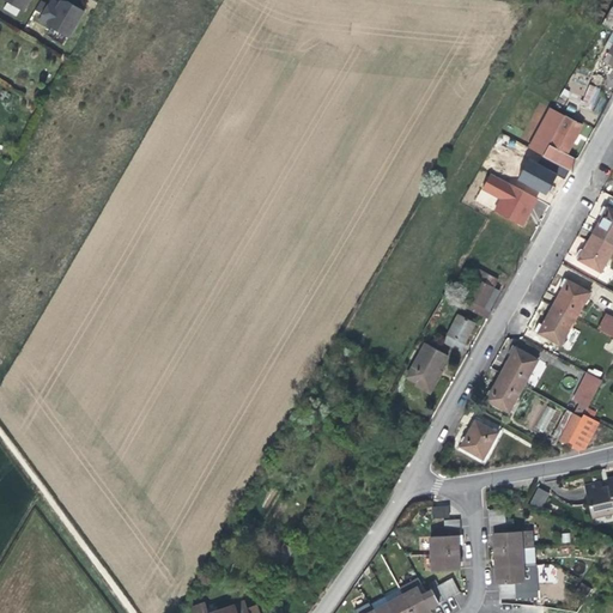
[(6,0),(24,10),(29,0),(6,0)]
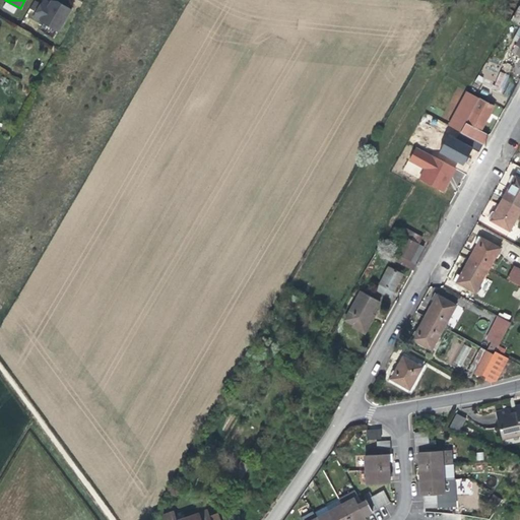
[(59,31),(71,9),(66,6),(65,8),(58,5),(52,1),(51,3),(44,0),(43,0),(34,16),(59,31)]
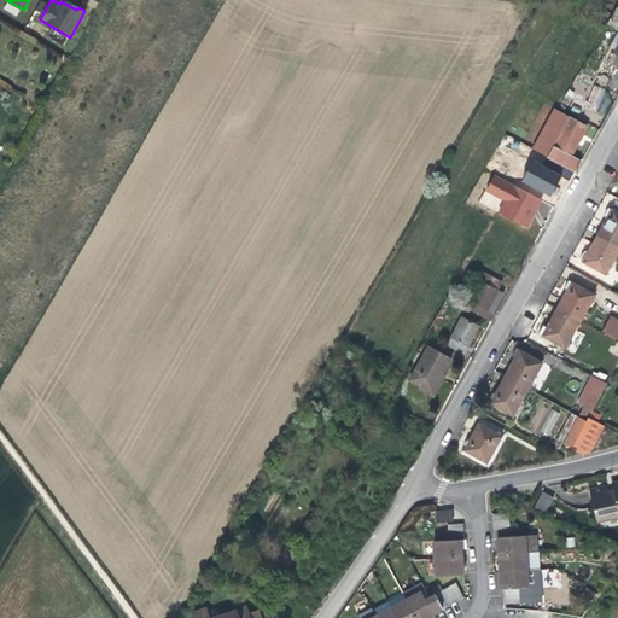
[(586,105),(596,110),(606,89),(594,85),(586,105)]
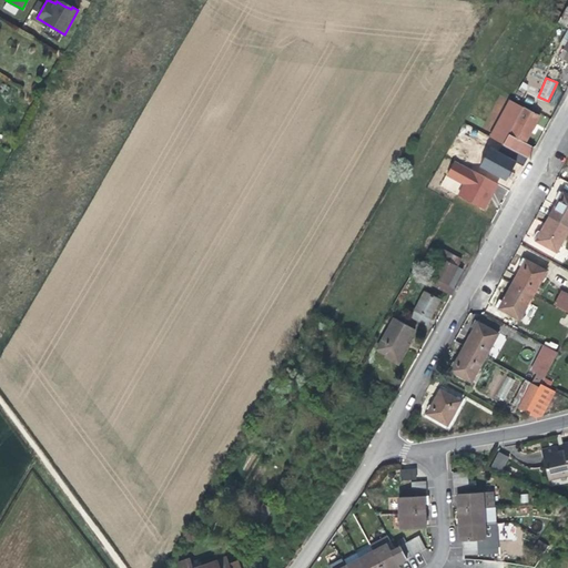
[(489,137),(504,144),(509,135),(524,108),(509,100),(489,137)]
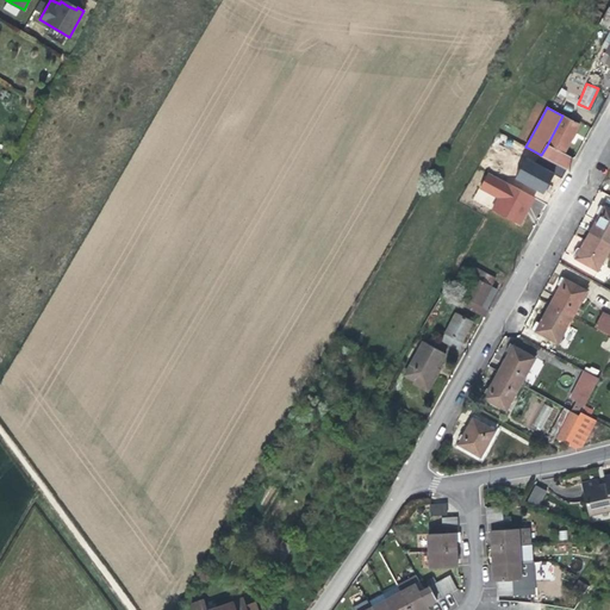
[(562,116),(547,145),(564,154),(571,141),(579,125),(562,116)]
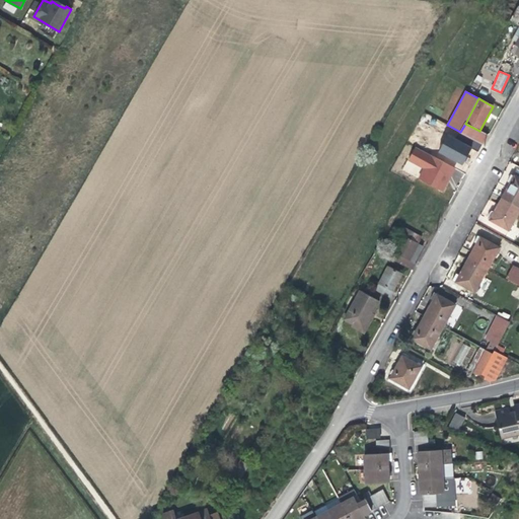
[(479,131),(465,124),(460,132),(483,144),(488,135),(479,131)]
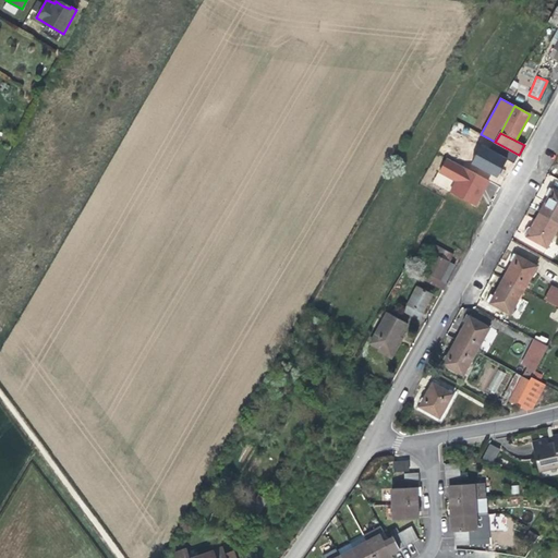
[(472,164),(497,177),(502,167),(506,159),(481,146),(472,164)]
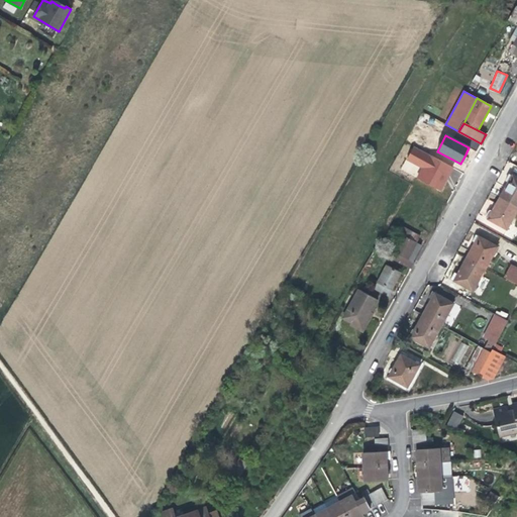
[(414,146),(407,159),(423,168),(417,179),(440,191),(446,179),(444,178),(446,174),(448,175),(452,168),(414,146)]
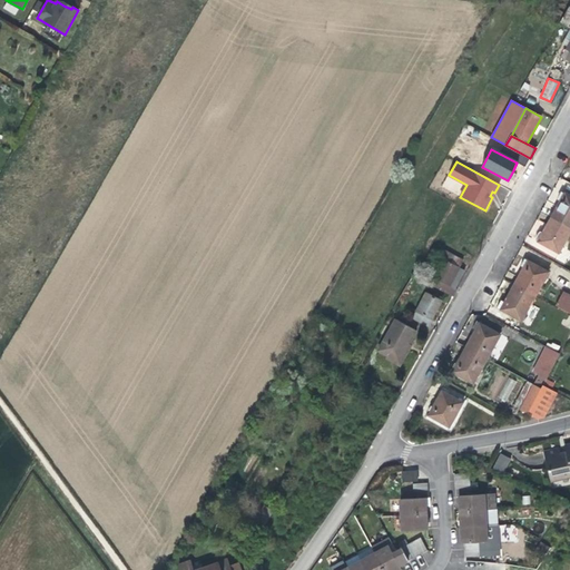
[(569,227),(569,194),(564,192),(564,193),(562,192),(558,199),(560,200),(557,207),(551,217),(569,227)]
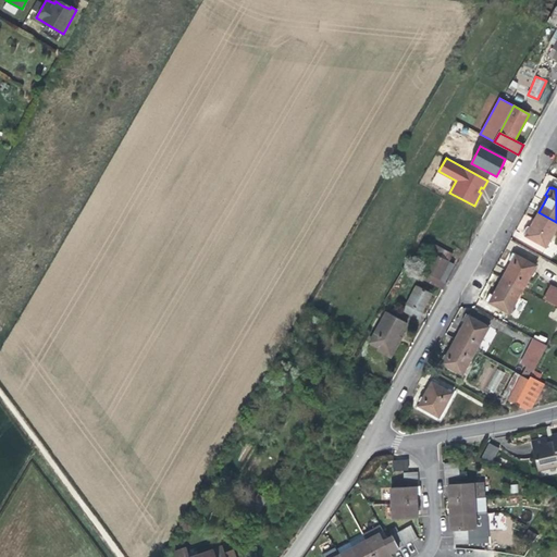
[(546,247),(556,227),(556,222),(539,212),(533,221),(530,227),(528,226),(522,235),(546,247)]
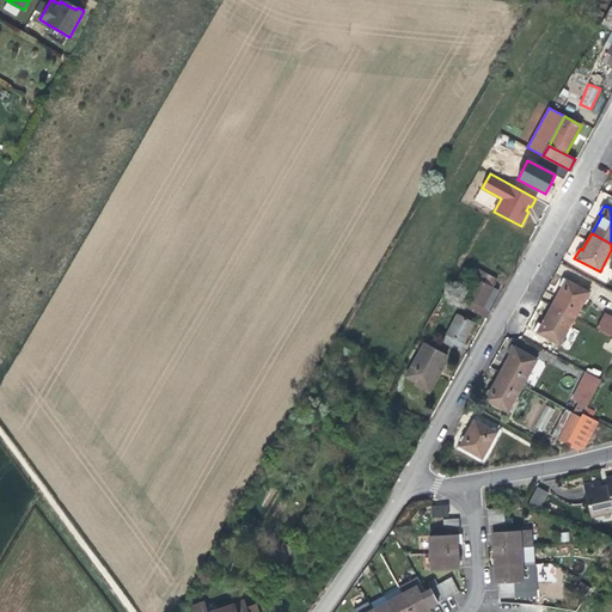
[(487,318),(491,311),(483,306),(490,293),(497,280),(473,267),(470,274),(478,279),(463,305),(487,318)]
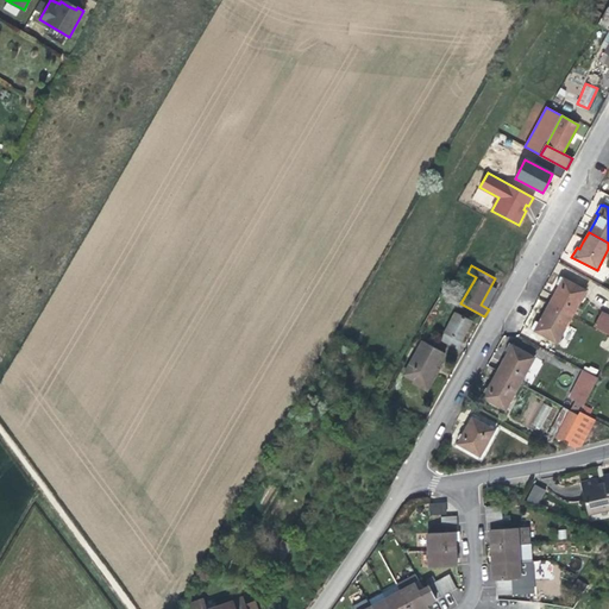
[(550,305),(572,316),(586,290),(562,276),(557,284),(559,286),(556,293),(550,305)]
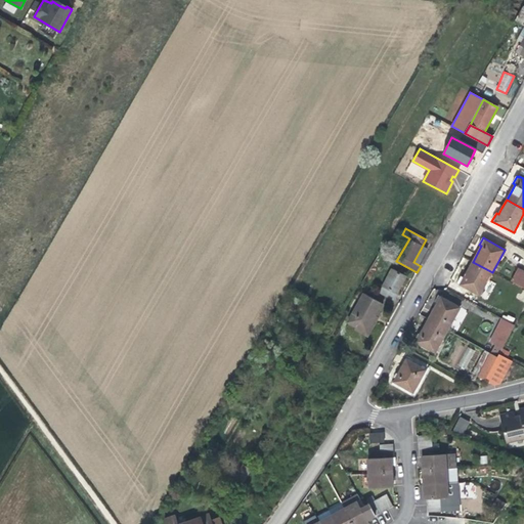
[(479,295),(492,272),(473,262),(468,270),(464,277),(461,276),(457,282),(479,295)]
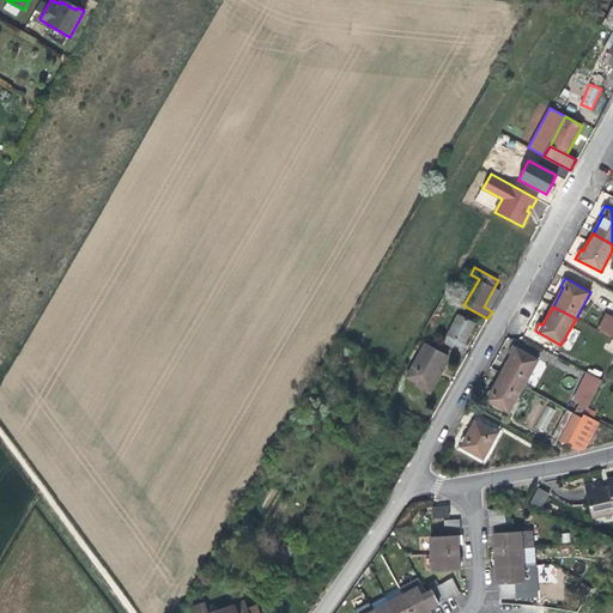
[(612,317),(606,314),(598,328),(612,337),(612,317)]
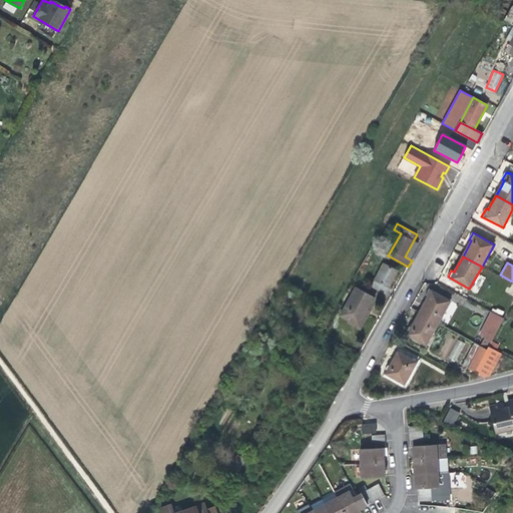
[(386,294),(398,271),(383,264),(375,281),(368,277),(365,283),(372,286),(372,287),(386,294)]
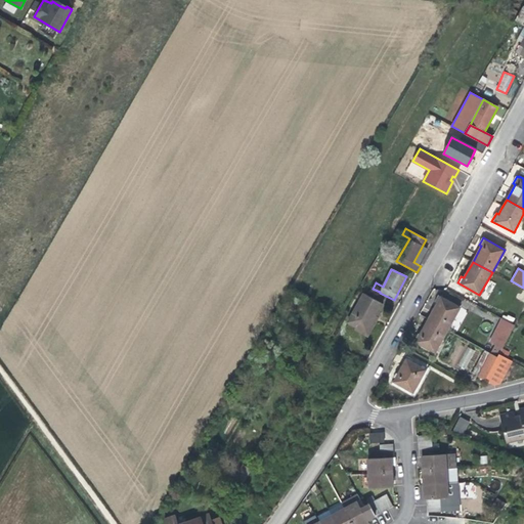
[(363,293),(347,322),(357,328),(356,329),(368,336),(377,320),(374,319),(376,316),(377,317),(384,305),(363,293)]
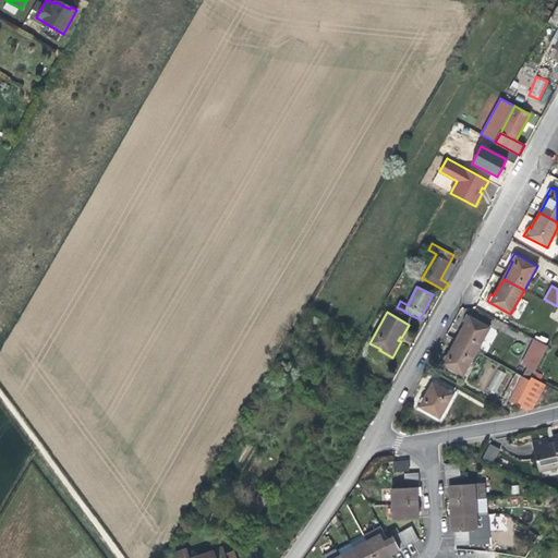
[(456,340),(476,351),(490,327),(466,314),(463,320),(465,323),(462,329),(456,340)]
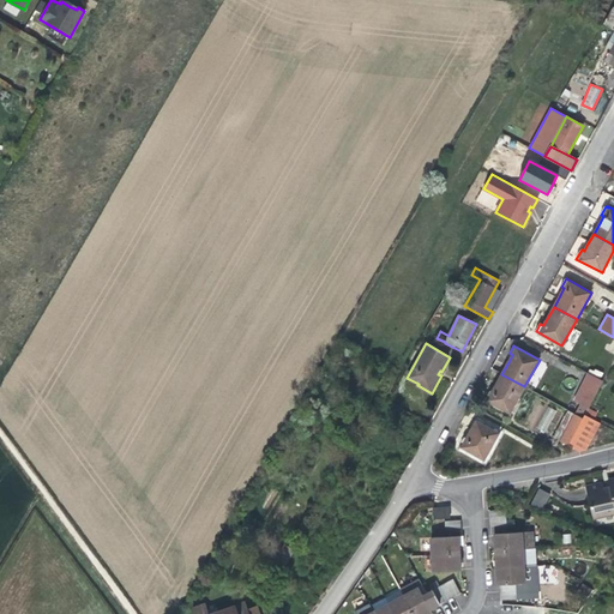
[(581,404),(576,414),(582,417),(588,408),(589,408),(603,381),(588,373),(575,401),(581,404)]
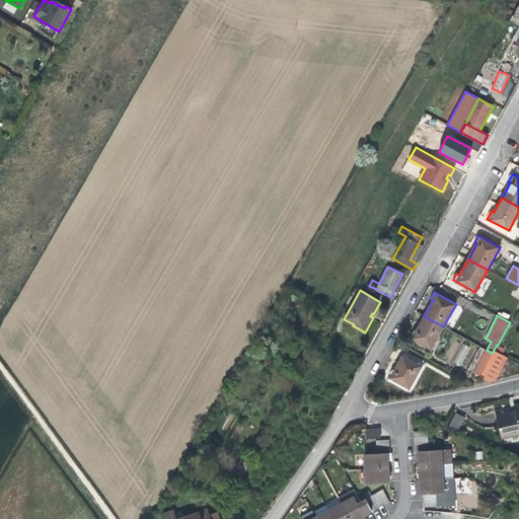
[(419,325),(412,339),(431,349),(443,326),(424,316),(419,325)]
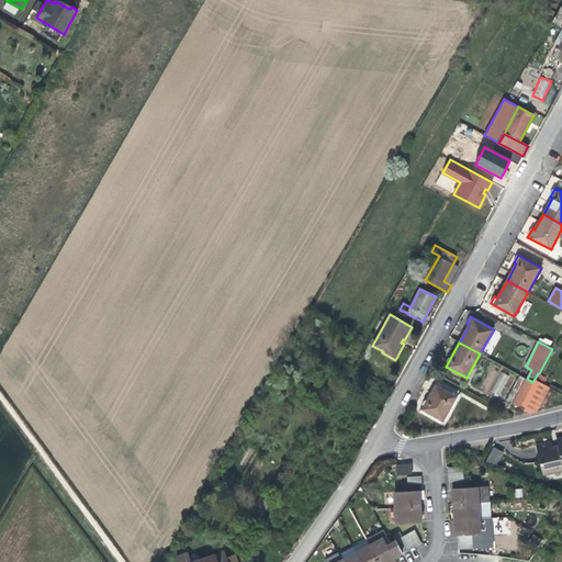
[(502,390),(508,377),(503,373),(495,386),(502,390)]
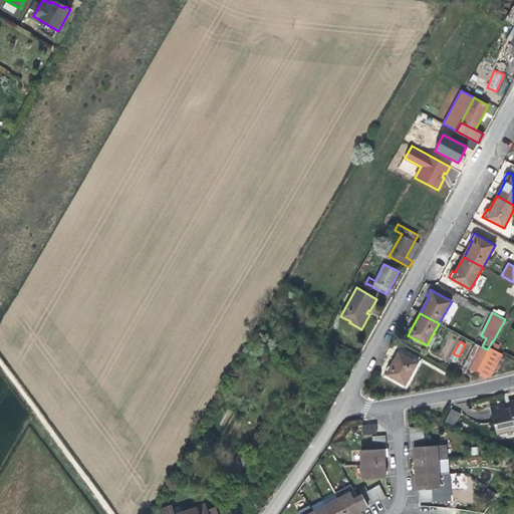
[(482,346),(470,369),(476,372),(488,350),(487,349),(482,346)]
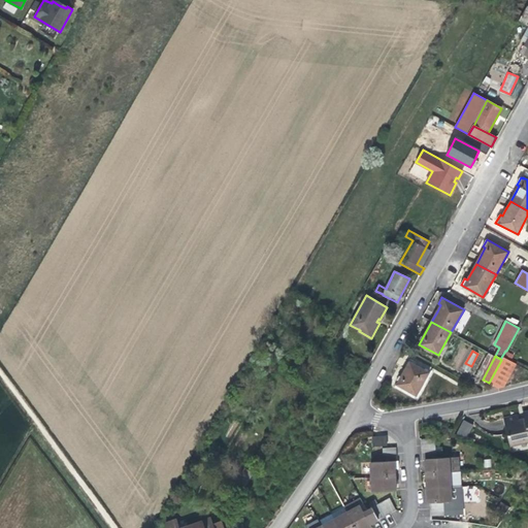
[(503,387),(516,363),(503,357),(501,360),(489,383),(499,388),(503,387)]
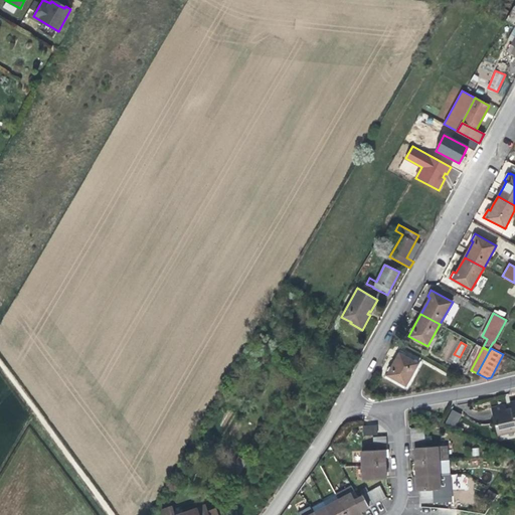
[(393,364),(387,375),(406,386),(418,363),(399,353),(393,364)]
